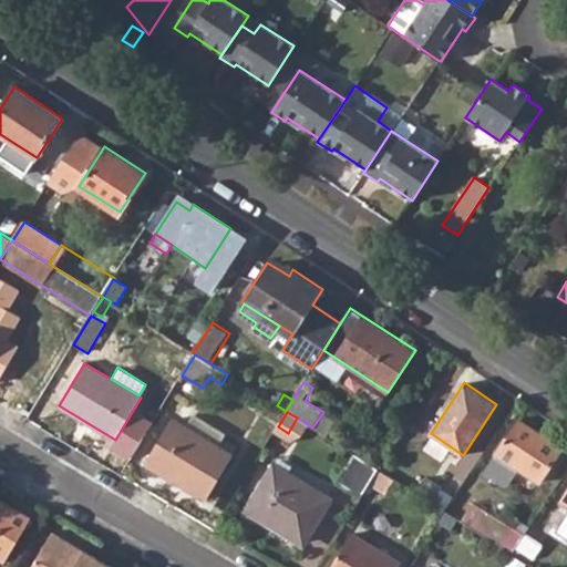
[(147,464),(207,500),(238,446),(224,439),(227,433),(193,414),(186,424),(174,418),(147,464)]
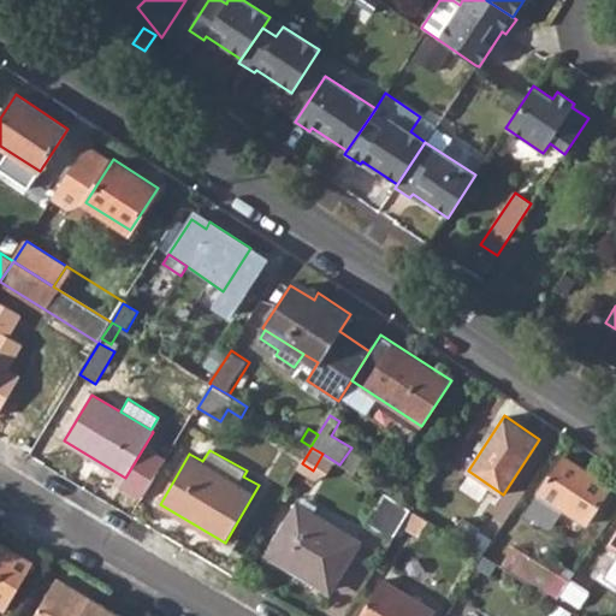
[(563,455),(539,492),(526,513),(548,527),(554,526),(564,509),(586,523),(610,486),(563,455)]
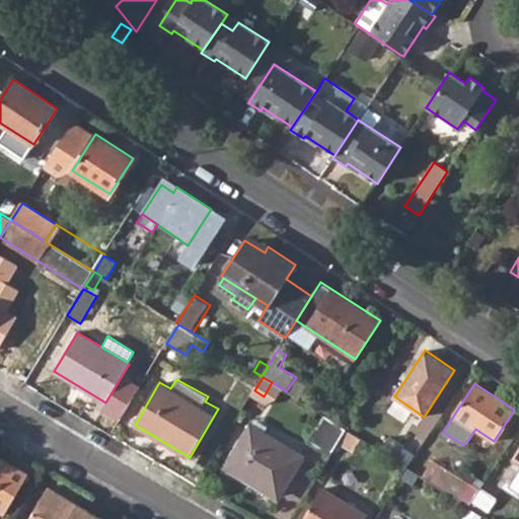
[(311,441),(331,454),(340,442),(347,430),(325,417),(311,441)]
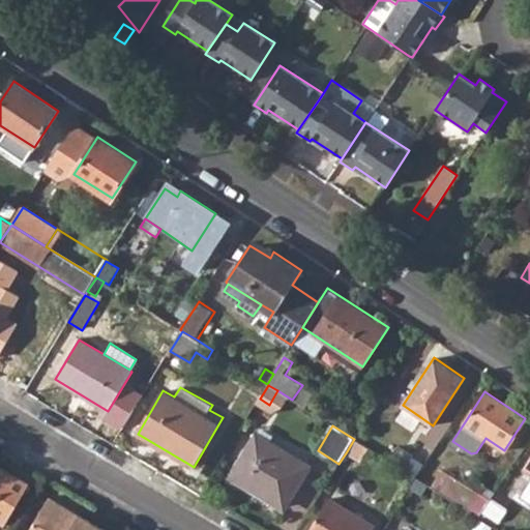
[(402,462),(415,473),(447,438),(434,427),(402,462)]
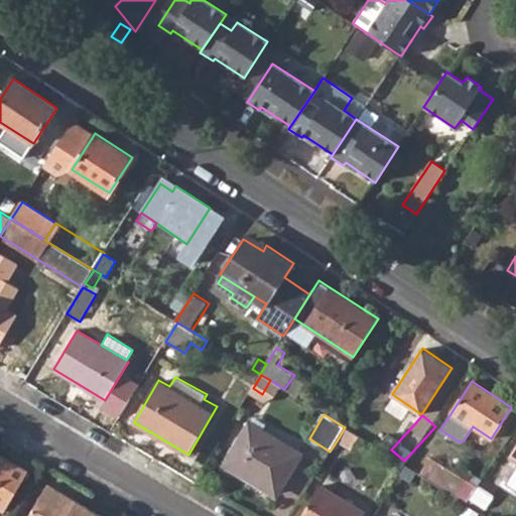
[(225,465),(278,493),(303,452),(251,420),(225,465)]
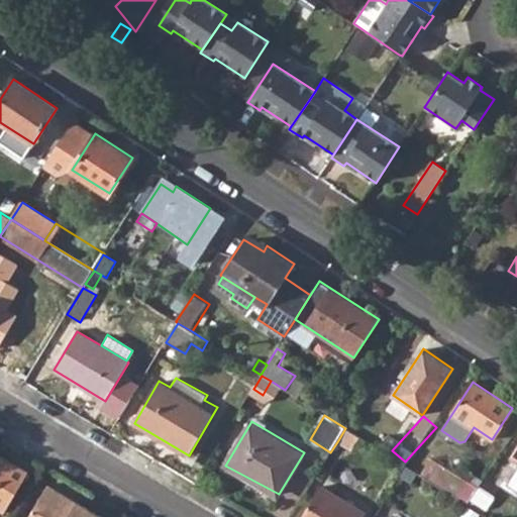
[(345,428),(338,440),(354,450),(362,438),(345,428)]
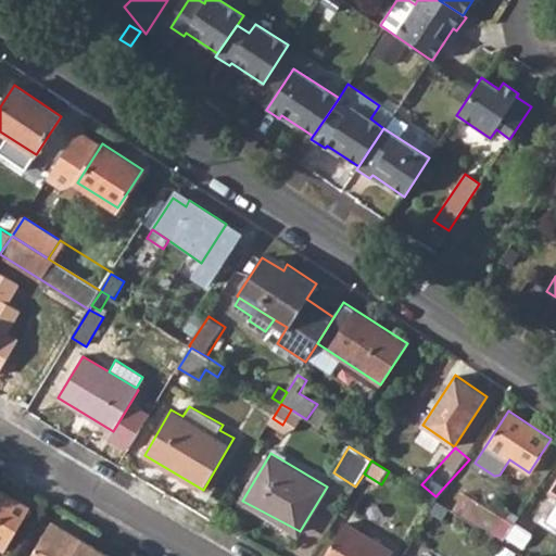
[(0,547),(3,551),(28,508),(0,491),(0,547)]
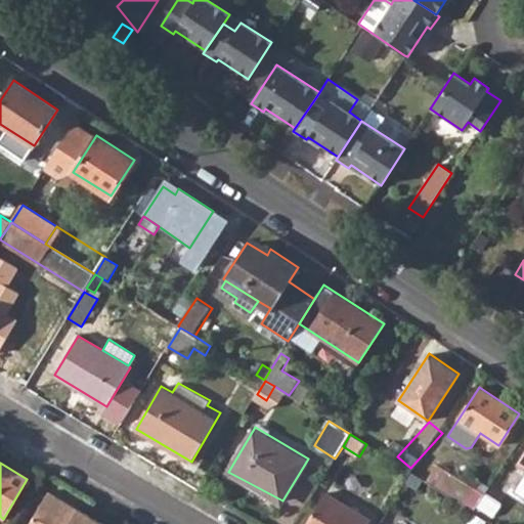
[(474,486),(440,466),(429,483),(476,512),(490,489),(477,481),(474,486)]
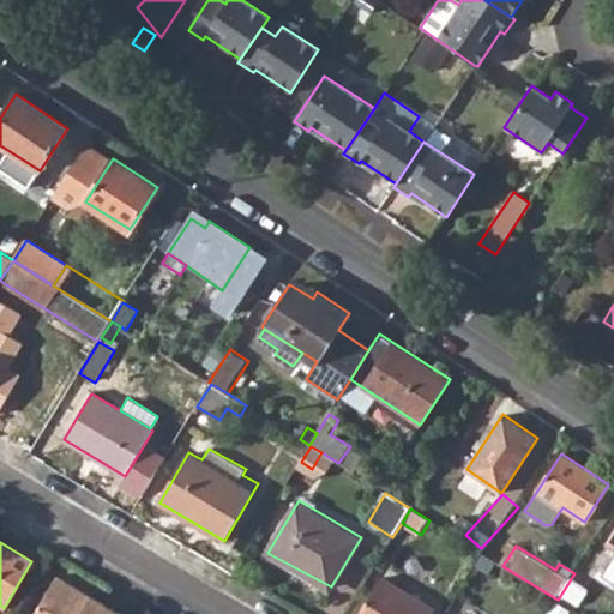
[(32,613),(121,613),(56,576),(32,613)]
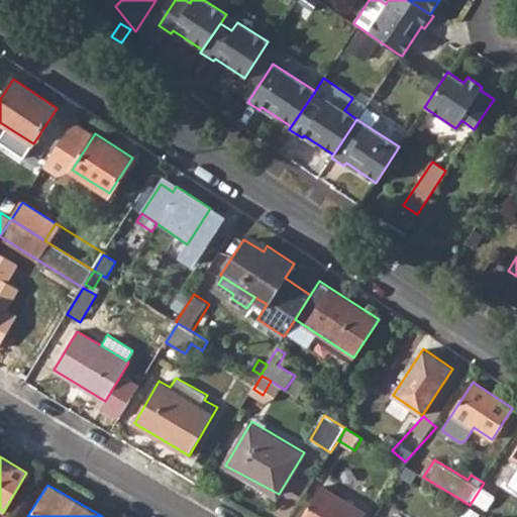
[(301,516),(366,516),(368,514),(321,485),(301,516)]
